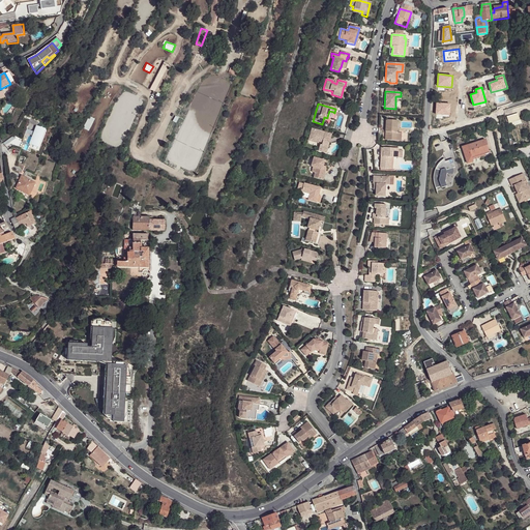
[(450,104),(436,104),(436,115),(450,115),(450,104)]
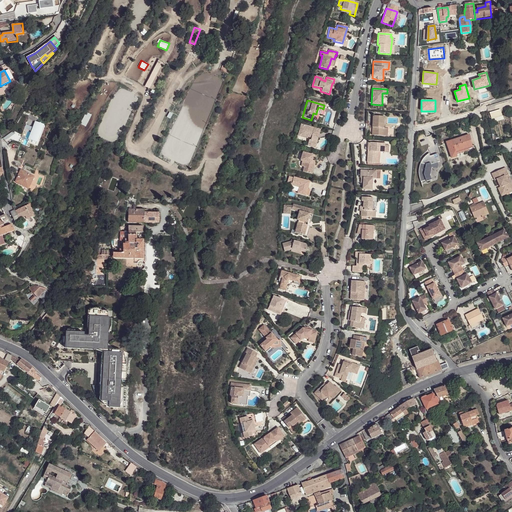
[(85,126),(91,115),(86,112),(80,124),(85,126)]
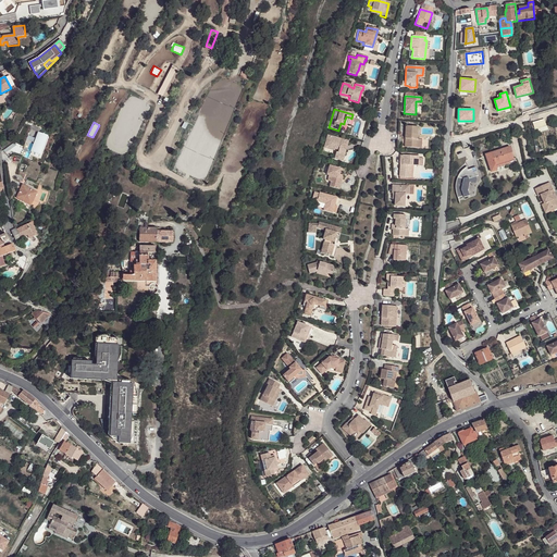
[(543,122),(532,125),(533,132),(536,131),(537,134),(545,132),(543,122)]
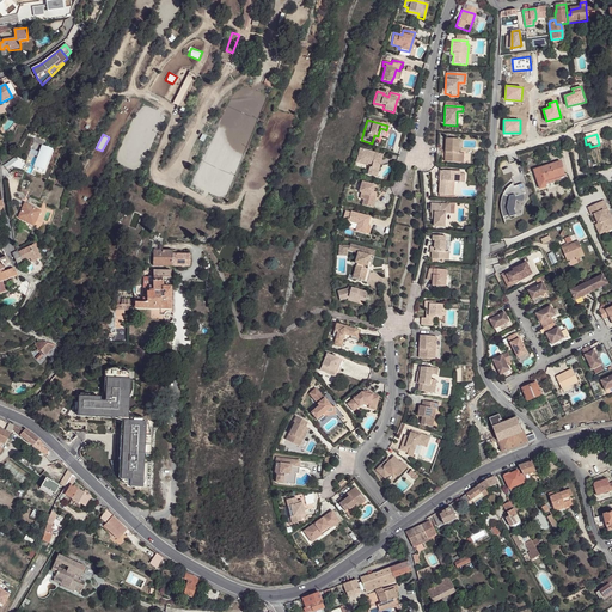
[(459,140),(445,139),(445,152),(446,153),(446,161),(457,163),(458,153),(459,140)]
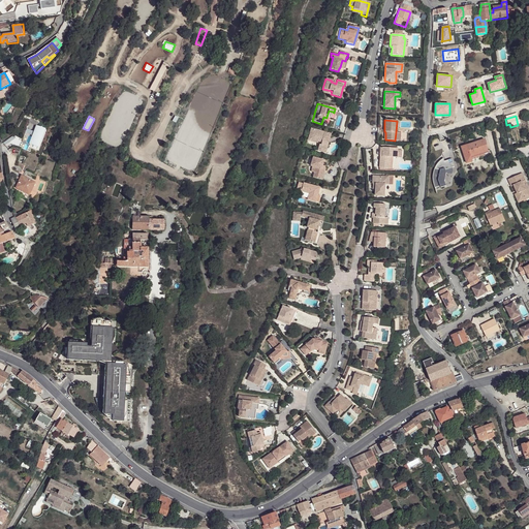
[(47,128),(39,124),(31,146),(39,149),(42,141),(41,141),(47,128)]
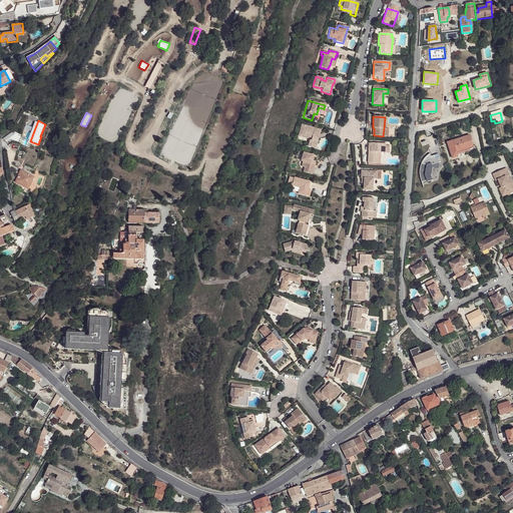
[(308,135),(307,137),(311,138),(310,140),(309,140),(307,146),(315,148),(320,130),(301,125),(298,134),(303,135),(304,134),(308,135)]
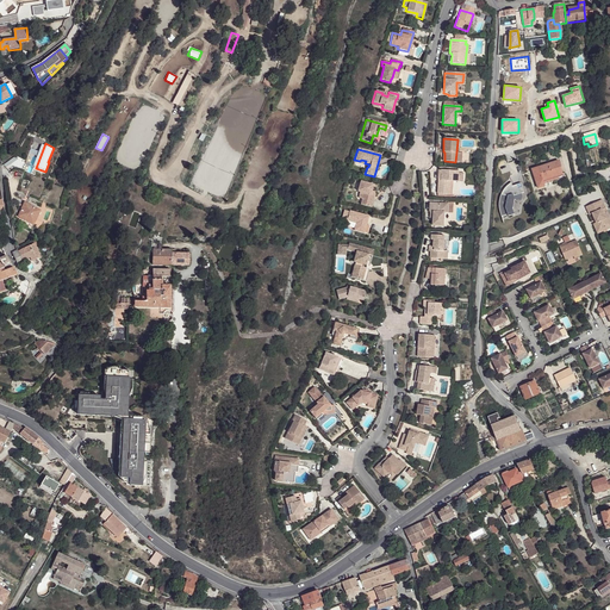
[(543,181),(562,175),(559,162),(533,170),(539,190),(546,187),(545,186),(543,181)]
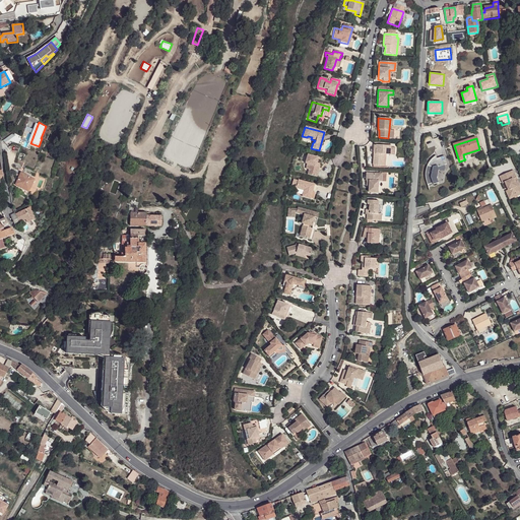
[(375,151),(373,151),(372,165),(382,166),(383,154),(389,154),(390,147),(390,146),(374,145),(374,148),(375,149),(375,151)]
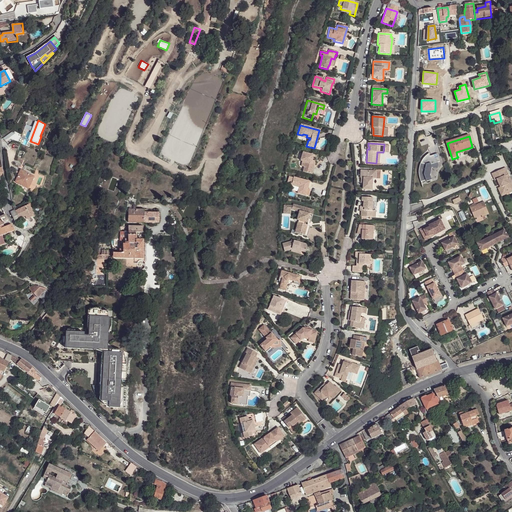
[(474,147),(472,147),(456,152),(457,156),(475,150),(474,147)]
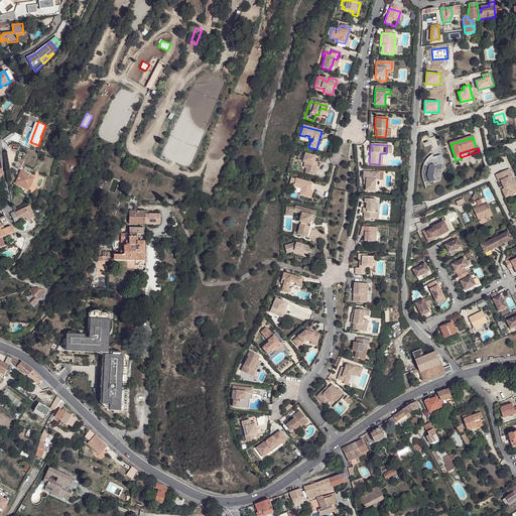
[(314,156),(304,153),(302,162),(304,162),(307,163),(305,168),(304,173),(313,175),(317,162),(313,161),(314,156)]
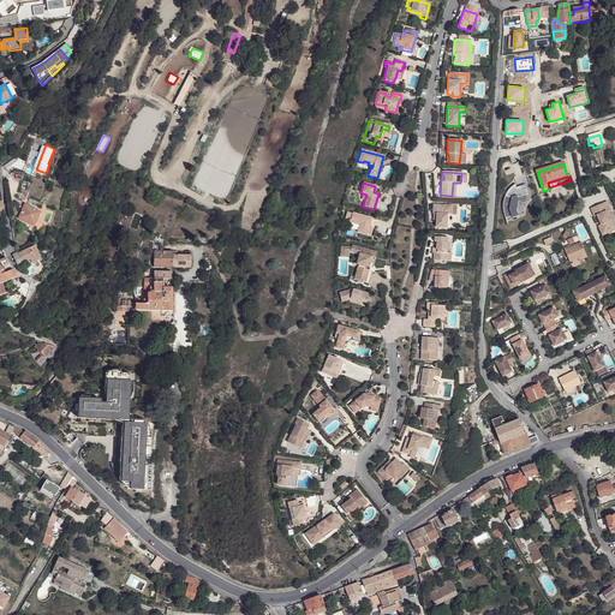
[(506,219),(506,220),(512,219),(513,220),(519,219),(518,213),(519,203),(519,199),(526,197),(529,196),(526,186),(518,190),(517,186),(513,187),(511,189),(509,191),(508,197),(506,196),(505,198),(503,202),(503,204),(503,207),(503,210),(505,213),(505,215),(506,219)]
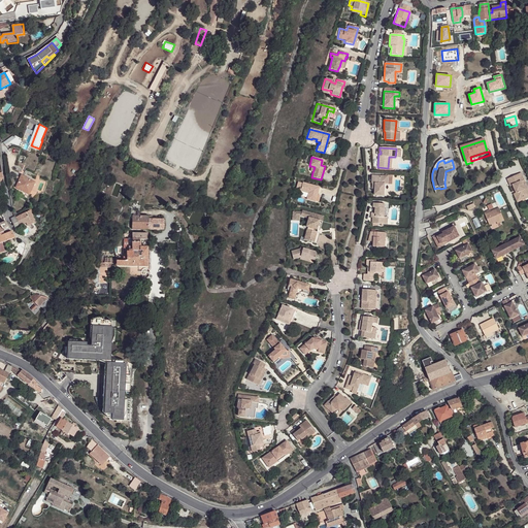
[(30,194),(36,183),(22,174),(15,187),(30,194)]
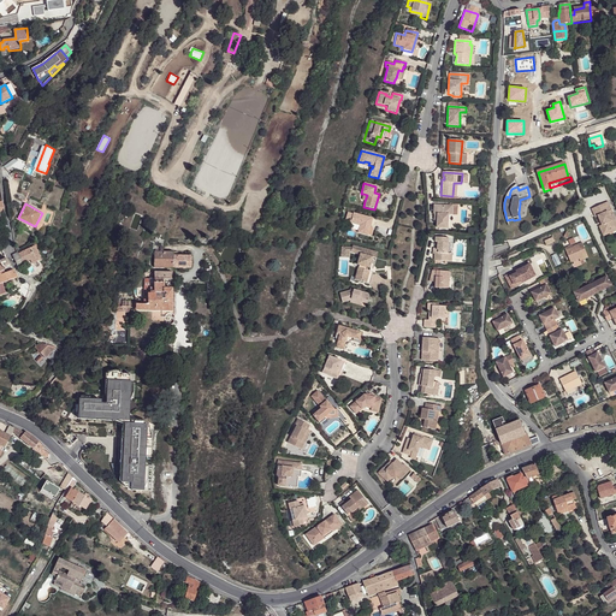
[(605,213),(612,209),(610,203),(602,206),(605,213)]
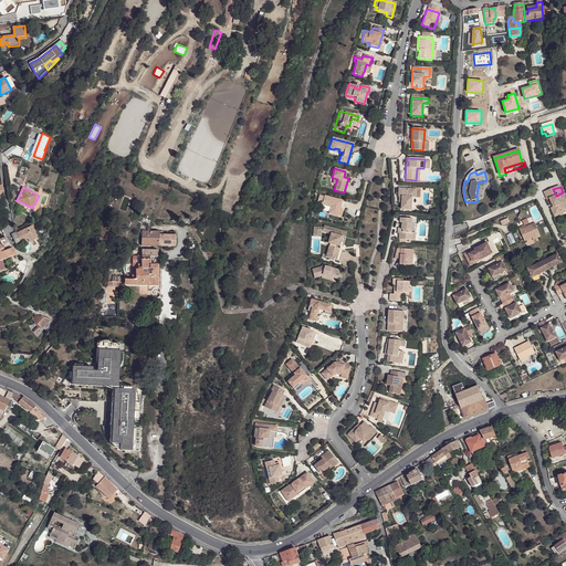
[(401,196),(400,202),(400,209),(411,210),(412,197),(415,197),(416,189),(398,188),(397,196),(398,196),(401,196)]
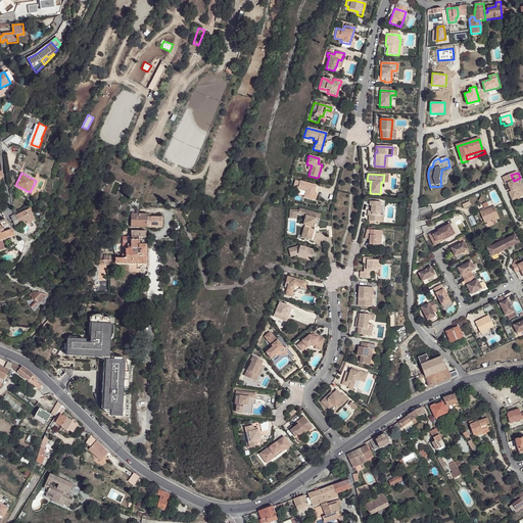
[(522,188),(522,184),(520,178),(514,181),(511,175),(504,178),(507,185),(509,184),(513,192),(512,192),(515,199),(522,196),(521,194),(522,193),(522,189),(522,188)]
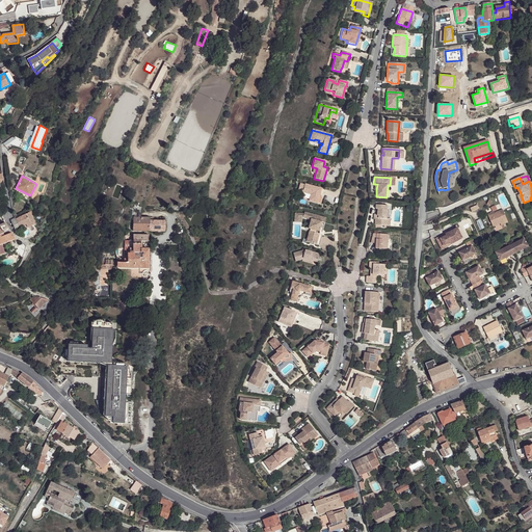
[(317,203),(319,195),(321,188),(304,184),(302,192),(310,194),(308,201),(317,203)]
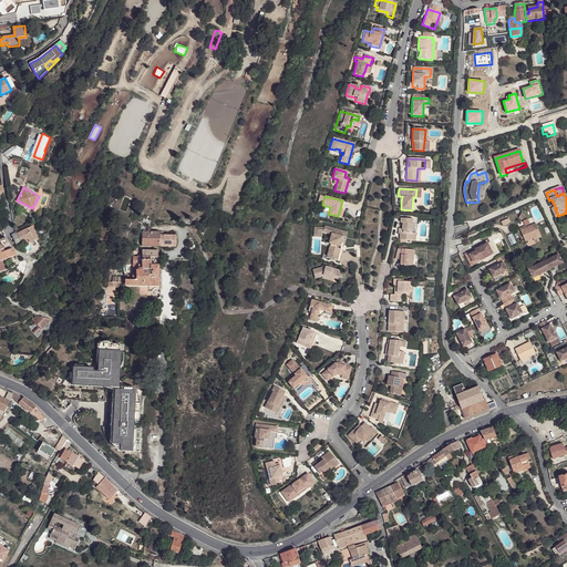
[(566,213),(566,204),(566,205),(566,209),(565,210),(566,213),(558,216),(555,208),(554,209),(557,218),(566,213)]
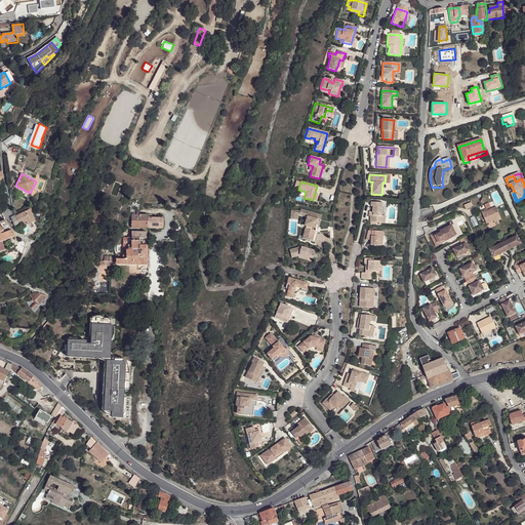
[(380,223),(381,215),(381,207),(380,207),(380,203),(370,202),(370,206),(371,206),(371,211),(371,215),(370,215),(369,216),(369,221),(380,223)]
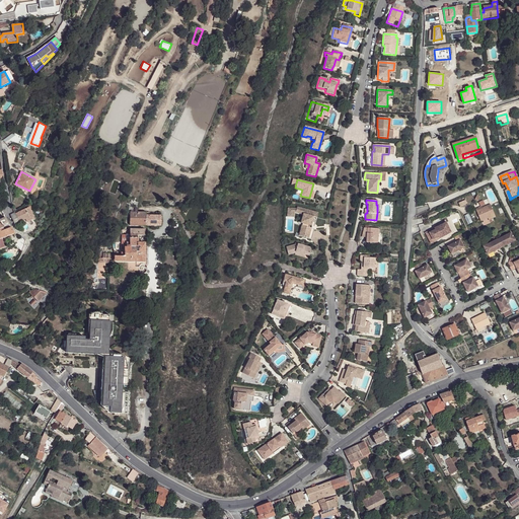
[(491,214),(488,206),(476,211),(482,221),(489,218),(489,220),(496,217),(494,212),(491,214)]
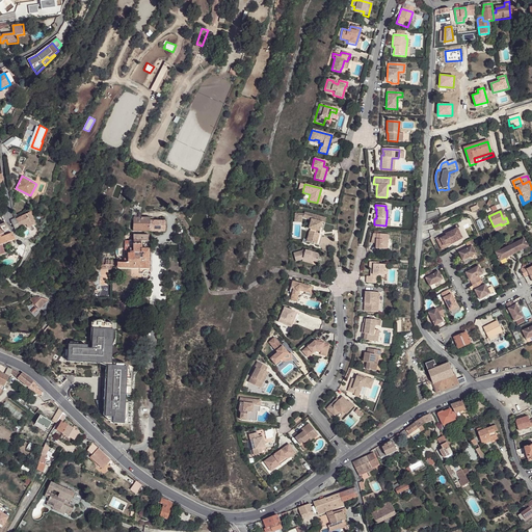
[(21,217),(25,224),(27,223),(29,227),(35,223),(35,222),(31,213),(30,212),(21,217)]
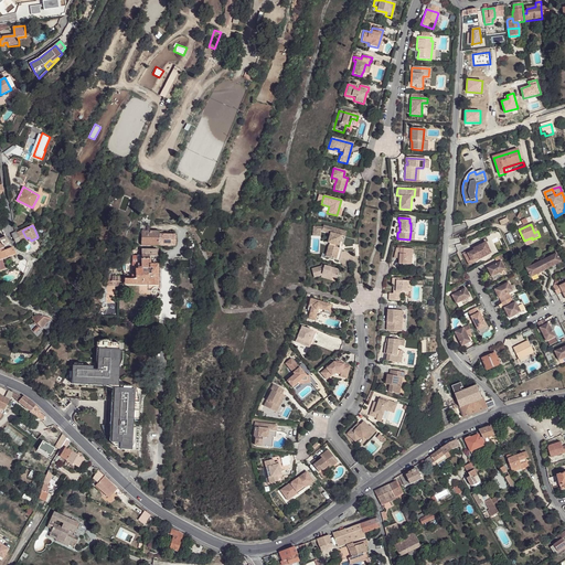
[(337,247),(341,248),(345,232),(322,225),(321,231),(328,233),(326,243),(329,243),(328,245),(326,245),(323,256),(333,258),(337,247)]
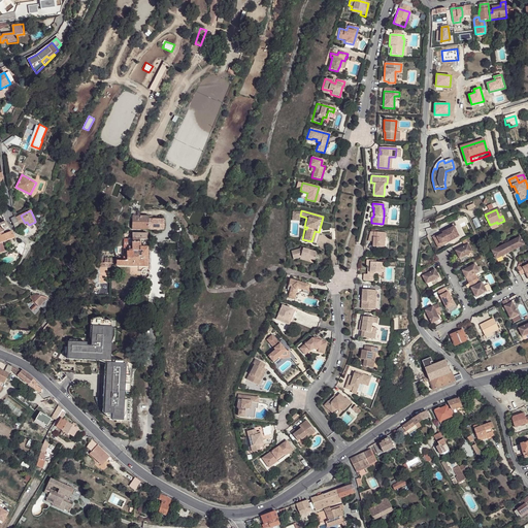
[(132,228),(133,228),(149,229),(149,219),(149,216),(135,215),(133,215),(132,228)]
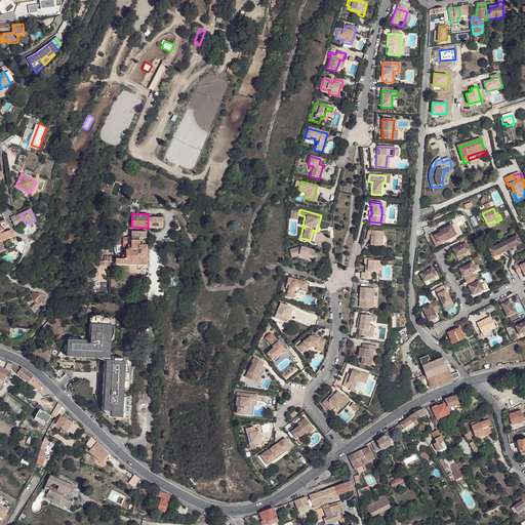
[(21,224),(25,221),(21,214),(16,215),(15,215),(12,217),(16,226),(17,228),(22,227),(21,224)]
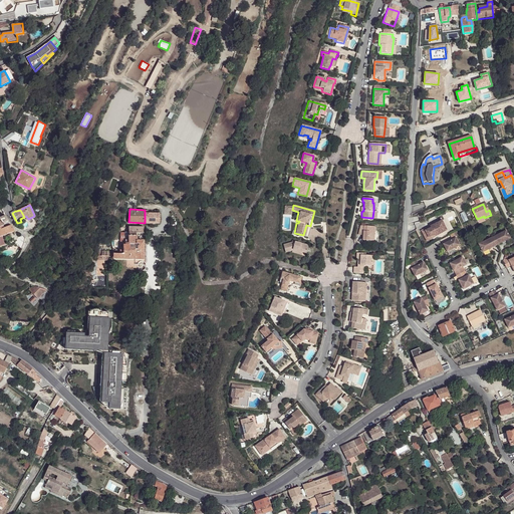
[(145,213),(145,223),(160,223),(160,213),(157,213),(149,213),(145,213)]
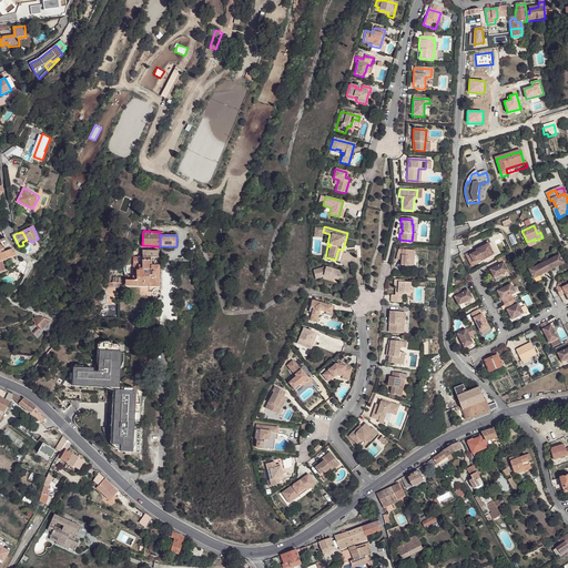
[(10,245),(6,239),(0,240),(0,244),(3,250),(10,245)]
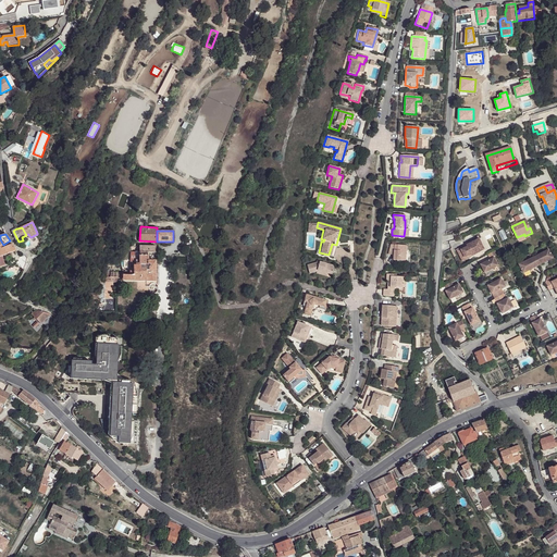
[(458,251),(463,263),(486,251),(483,245),(480,246),(478,242),(468,247),(468,248),(465,249),(465,248),(458,251)]
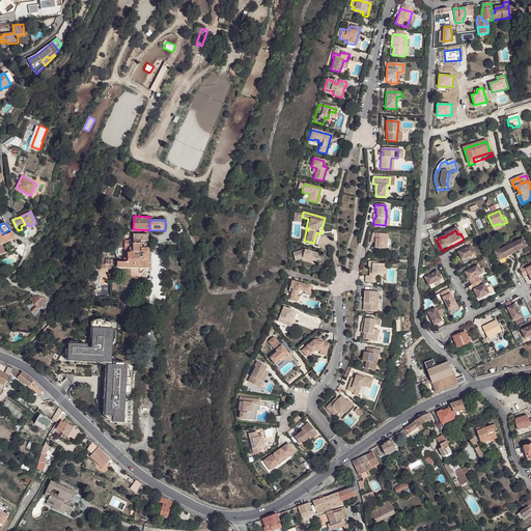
[(16,240),(11,232),(4,235),(0,236),(0,253),(4,252),(1,245),(16,240)]
